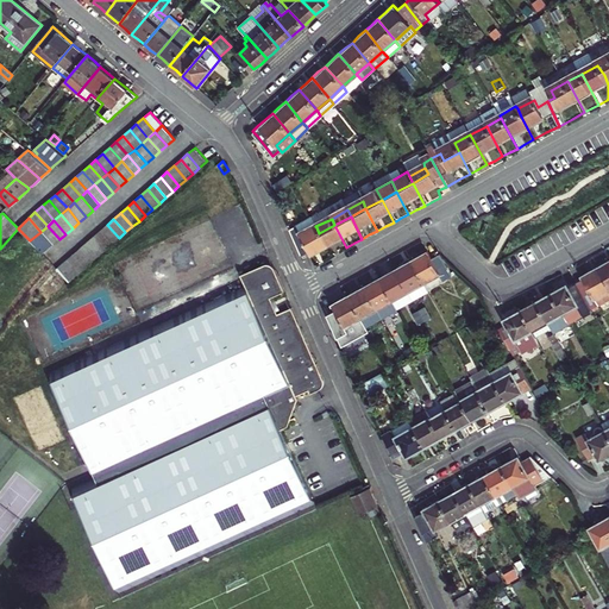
[(107,225),(100,231),(112,244),(119,238),(107,225)]
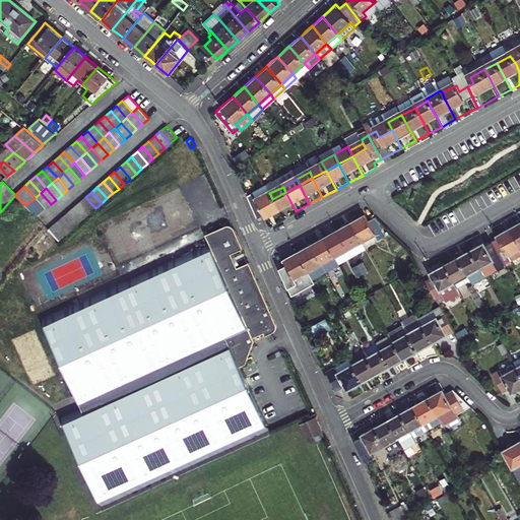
[(273,200),(282,218),(289,214),(296,211),(285,192),(272,199),(273,200)]
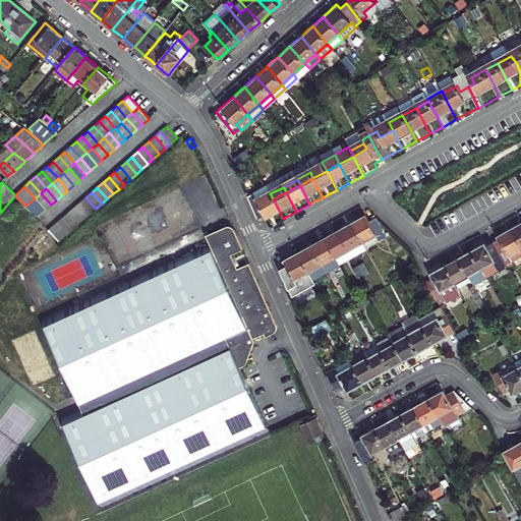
[(41,193),(35,198),(45,210),(51,205),(41,193)]
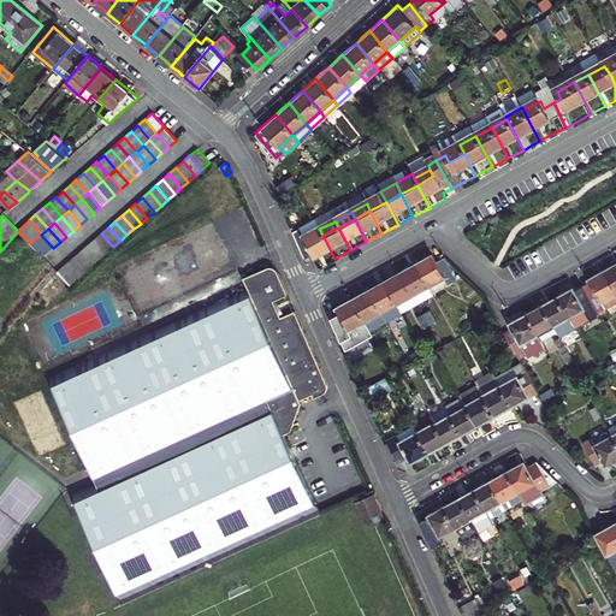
[(323,236),(320,230),(304,238),(308,244),(324,237),(323,236)]
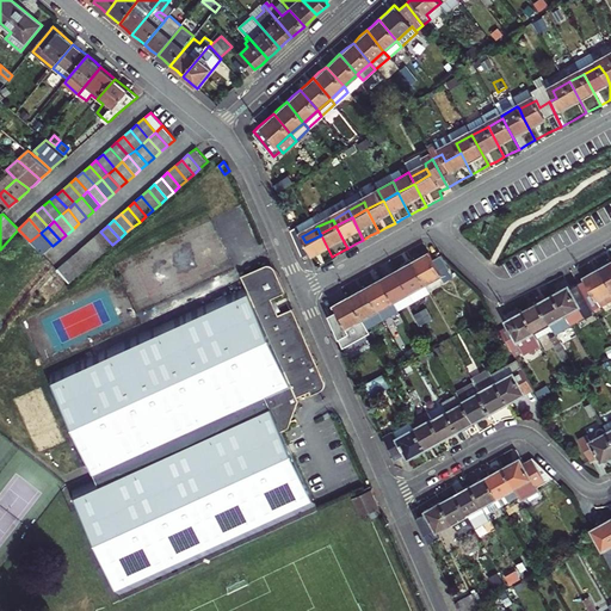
[(112,245),(100,232),(93,238),(105,251),(112,245)]
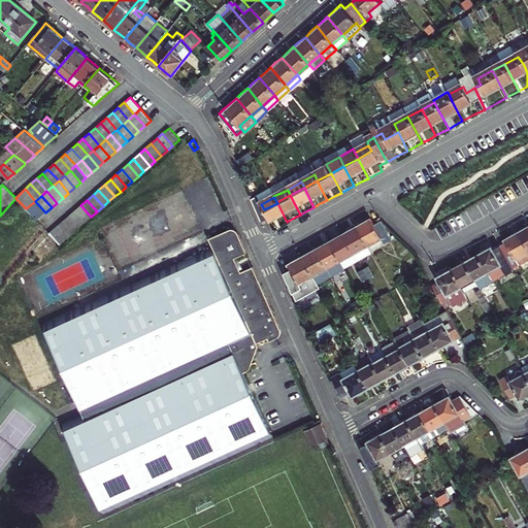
[(45,212),(35,201),(26,208),(36,220),(37,220),(45,212)]
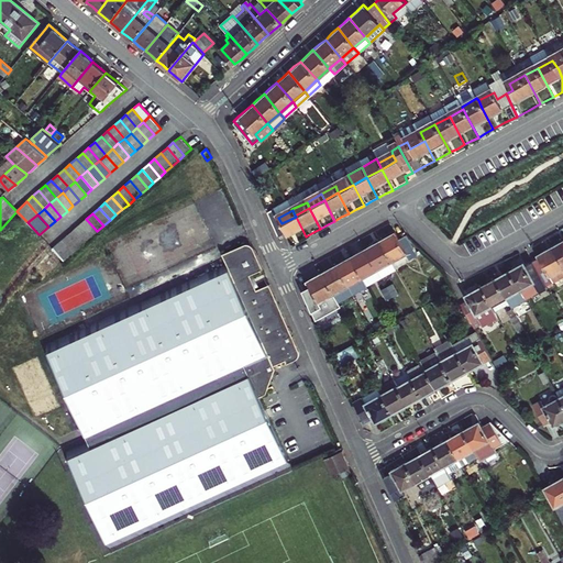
[(299,240),(306,236),(296,217),(282,223),(278,218),(272,222),(275,232),(280,245),(289,241),(291,244),(299,240)]
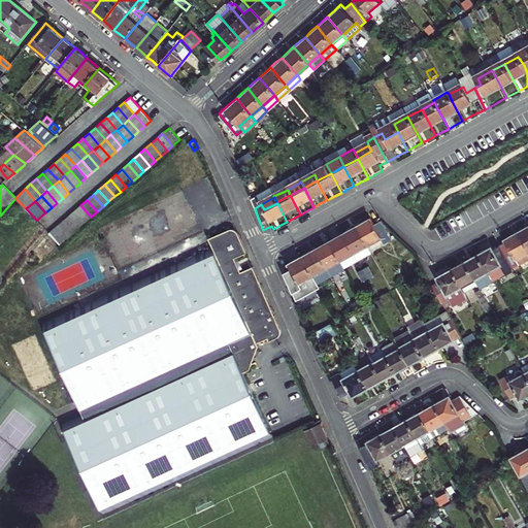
[(91,217),(80,205),(75,210),(86,222),(91,217)]
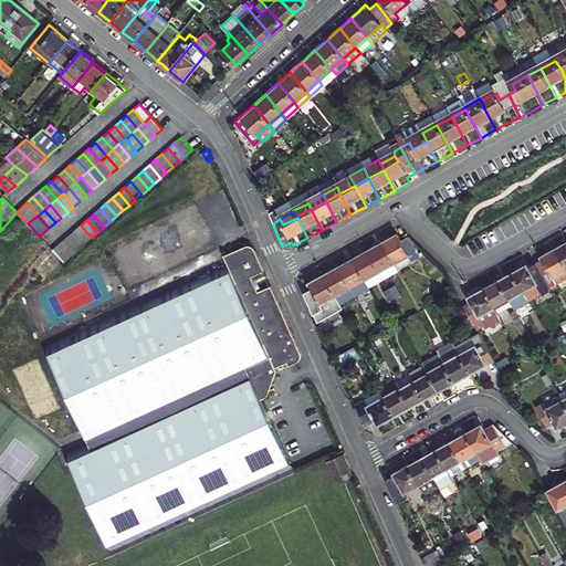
[(92,238),(81,226),(74,231),(85,243),(92,238)]
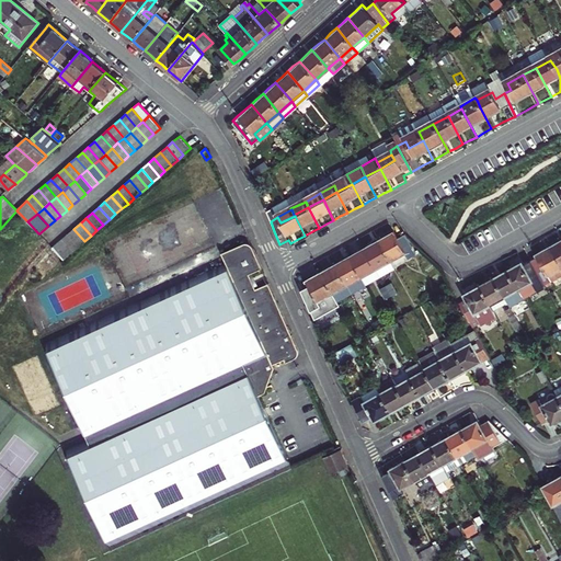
[(73,229),(67,235),(78,247),(84,241),(73,229)]
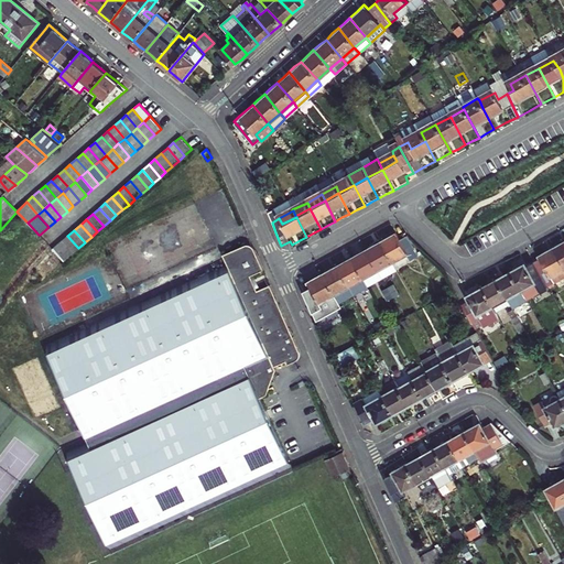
[(407,255),(410,261),(419,256),(408,236),(400,241),(396,234),(388,238),(380,242),(392,263),(407,255)]
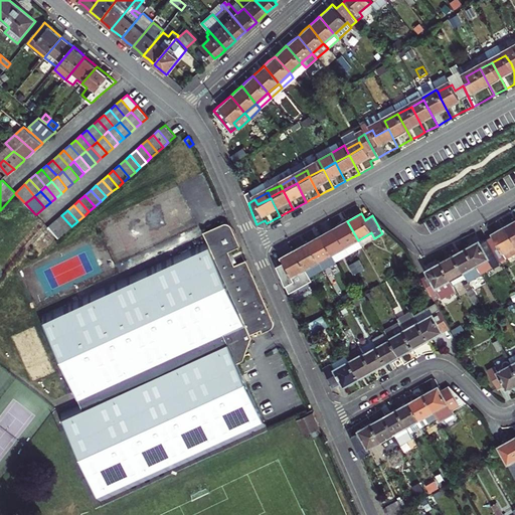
[(71,226),(61,215),(56,220),(66,231),(71,226)]
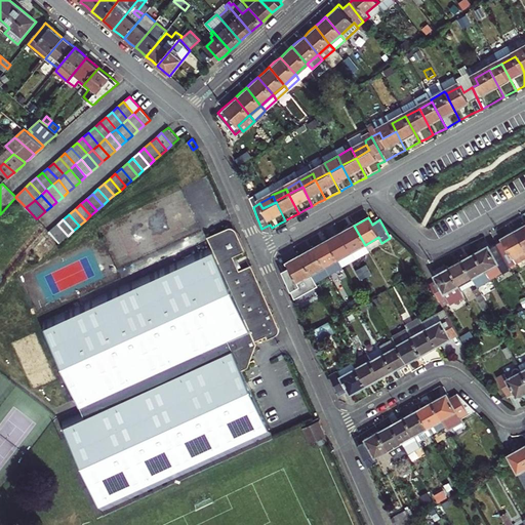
[(524,223),(521,226),(515,229),(524,247),(524,223)]
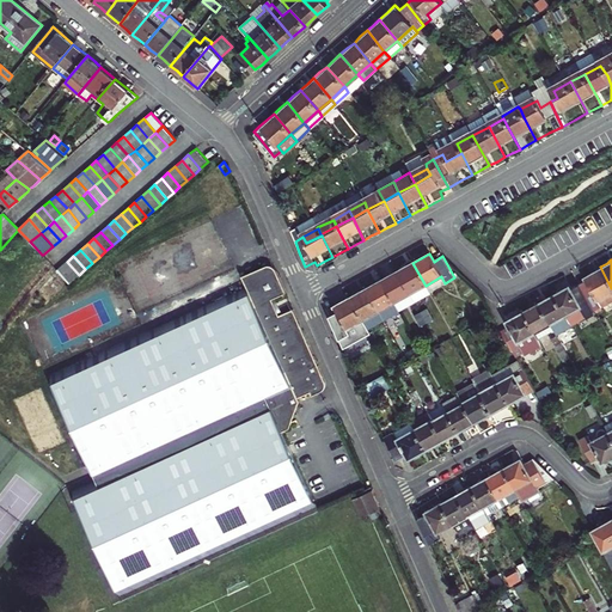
[(79,275),(67,262),(56,270),(69,283),(79,275)]
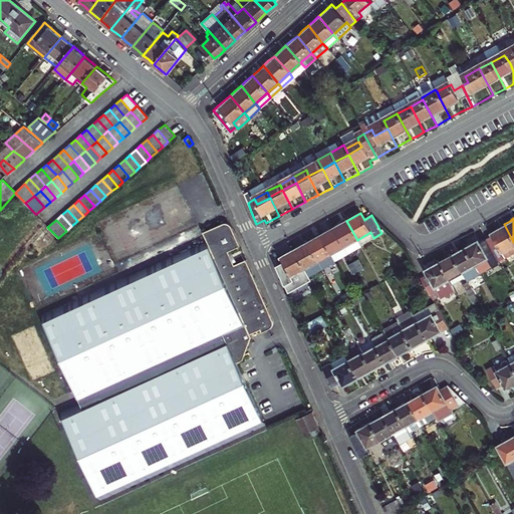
[(360,245),(357,240),(346,221),(340,224),(333,228),(344,247),(347,254),(361,246),(360,245)]
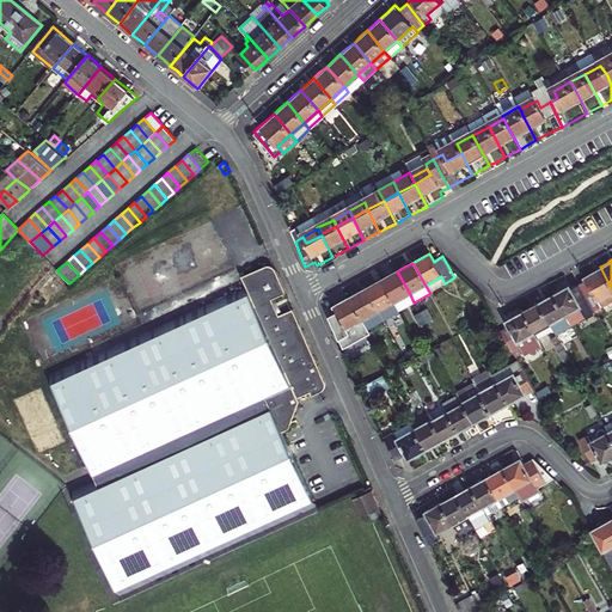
[(286,293),(275,269),(273,267),(270,265),(267,265),(264,267),(242,276),(249,294),(51,384),(99,488),(75,499),(120,597),(317,507),(282,432),(288,429),(289,427),(286,418),(294,415),(299,402),(298,398),(300,396),(306,393),(310,392),(311,396),(322,391),(324,389),(325,386),(325,383),(325,381),(293,308),(279,314),(271,299),(286,293)]
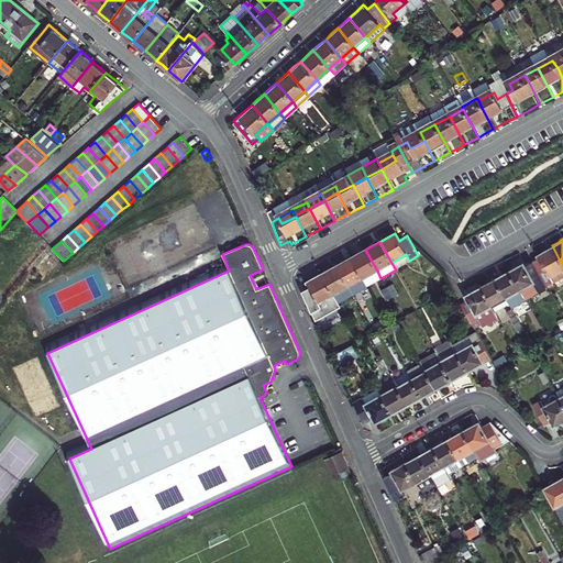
[(539,256),(532,261),(547,287),(562,277),(562,265),(552,245),(543,251),(537,254),(539,256)]
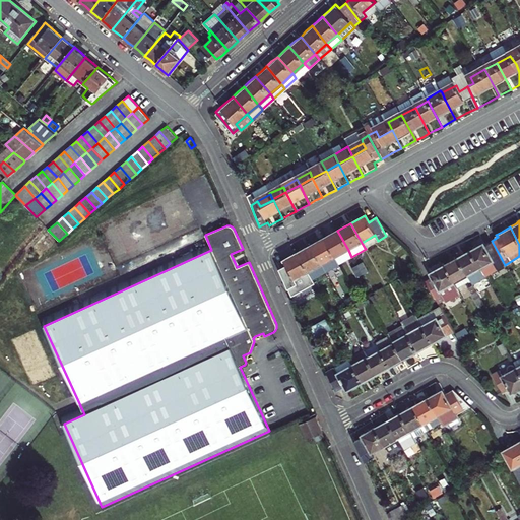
[(348,250),(337,231),(331,235),(324,238),(335,257),(348,250)]
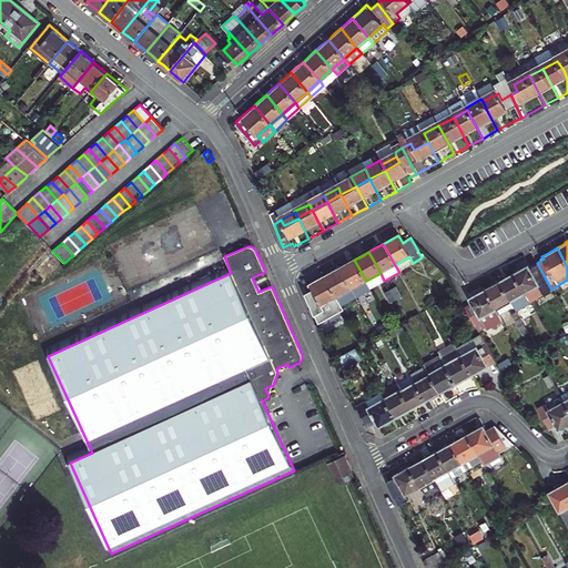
[(395,265),(398,271),(413,263),(409,256),(395,265)]
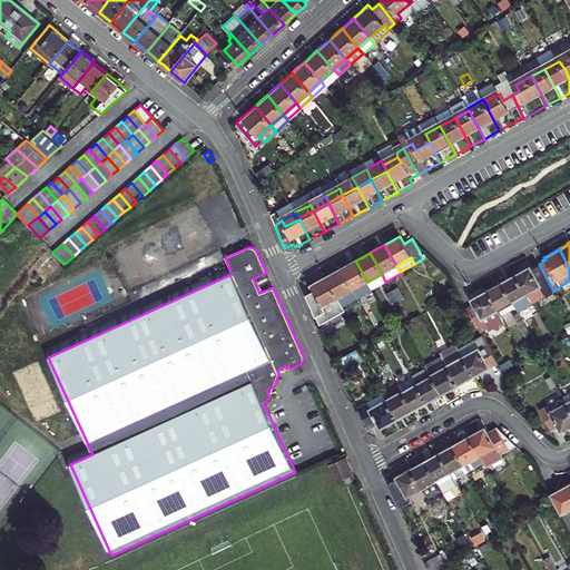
[(367,282),(355,261),(347,265),(341,268),(356,297),(371,290),(367,282)]
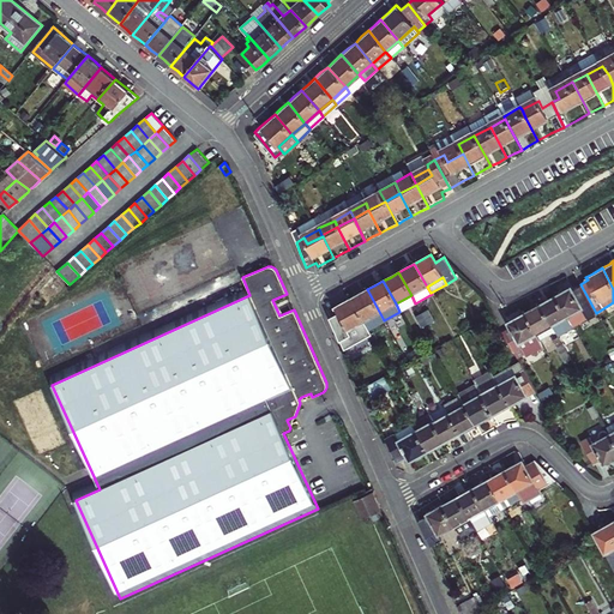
[(572,326),(596,313),(581,284),(572,288),(571,286),(564,289),(554,294),(566,315),(572,326)]
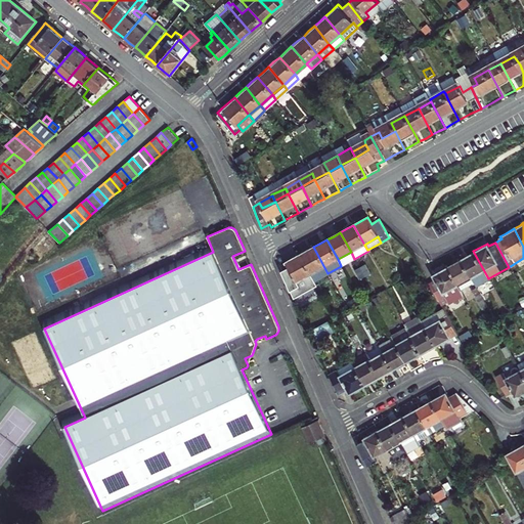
[(328,273),(313,247),(306,251),(300,255),(314,280),(328,273)]
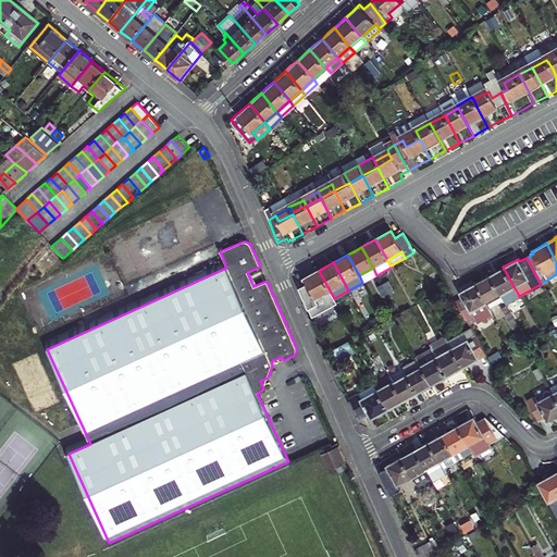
[(496,271),(490,274),(499,294),(514,286),(503,267),(496,271)]
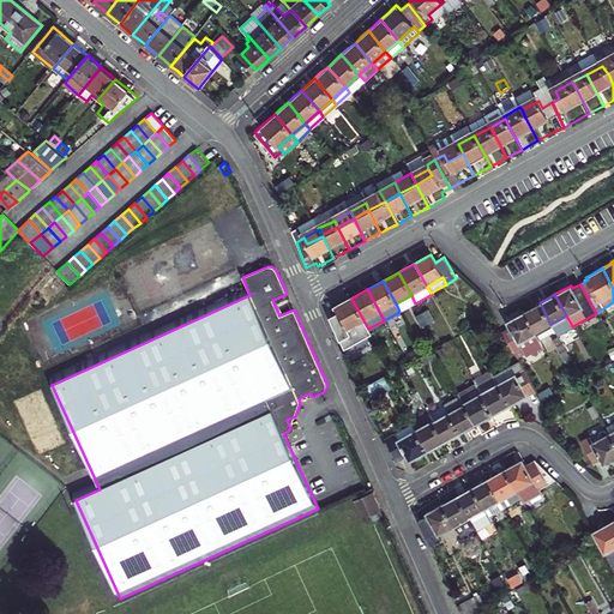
[(396,304),(399,312),(415,304),(411,295),(396,304)]
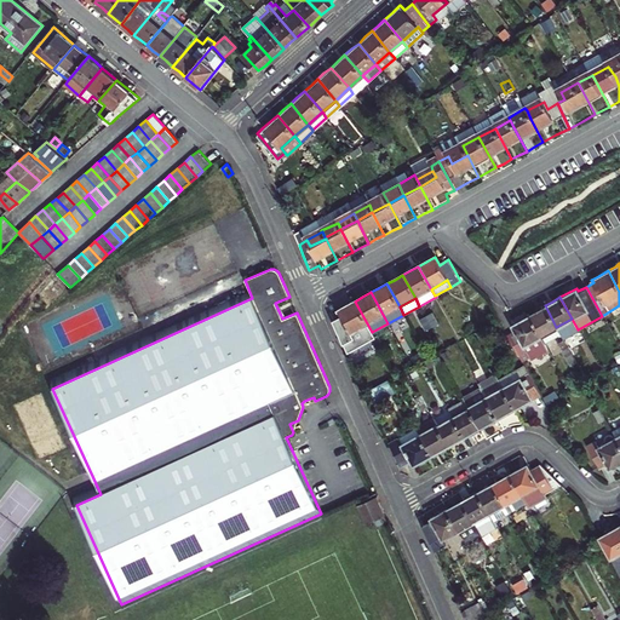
[(375,339),(372,332),(355,302),(346,306),(339,310),(343,319),(334,323),(348,354),(375,339)]
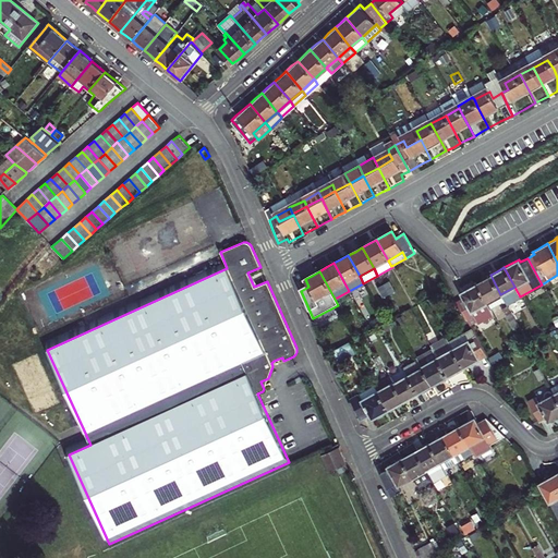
[(500,294),(490,275),(483,279),(476,283),(492,310),(505,302),(500,294)]
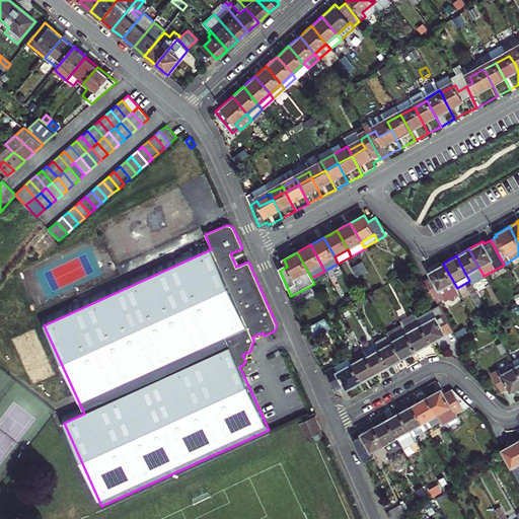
[(362,262),(356,265),(361,274),(367,271),(362,262)]
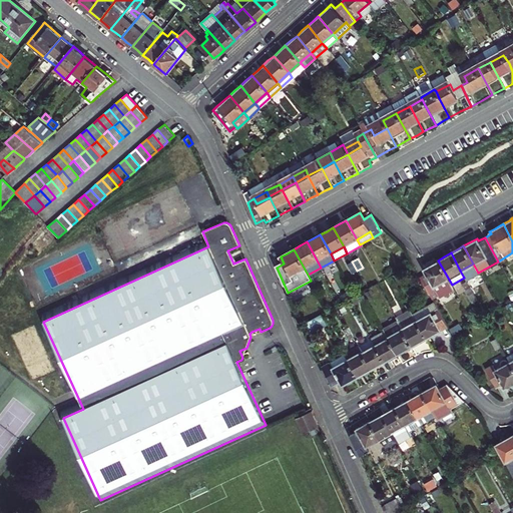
[(427,275),(420,279),(430,296),(438,292),(441,298),(455,291),(452,285),(438,261),(431,265),(423,269),(427,275)]
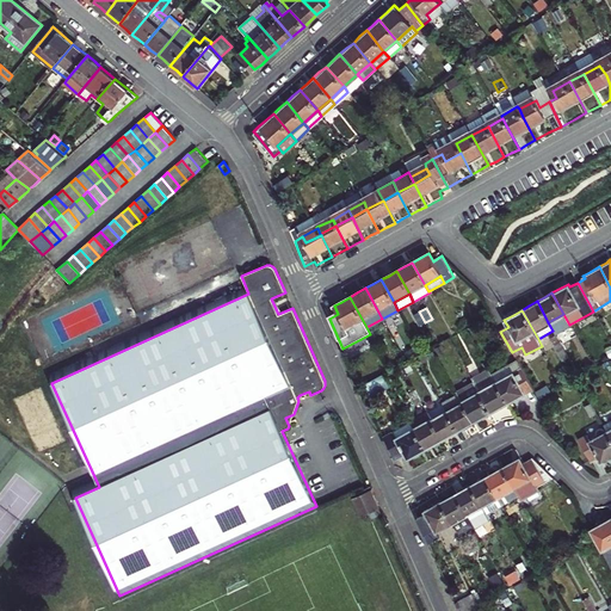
[(425,322),(419,312),(413,315),(419,326),(425,322)]
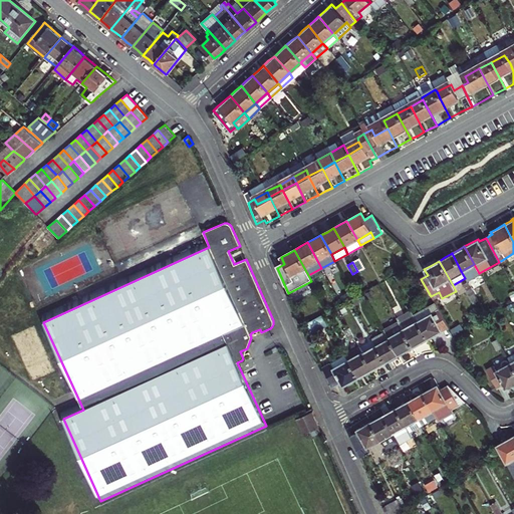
[(419,281),(413,283),(415,289),(422,287),(419,281)]
